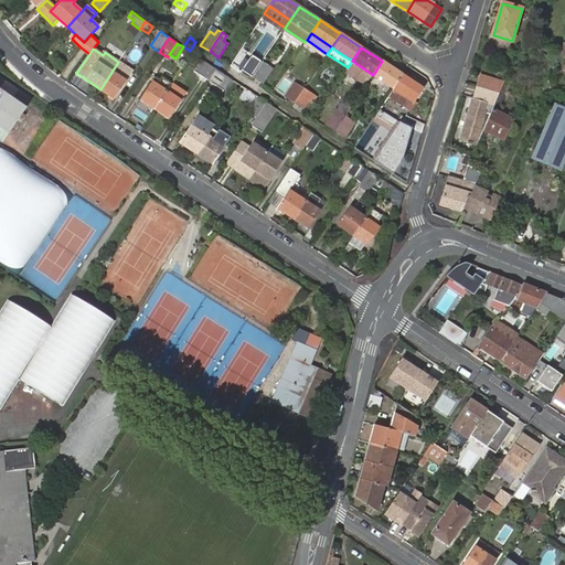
[(253,76),(263,61),(255,56),(245,72),(253,76)]
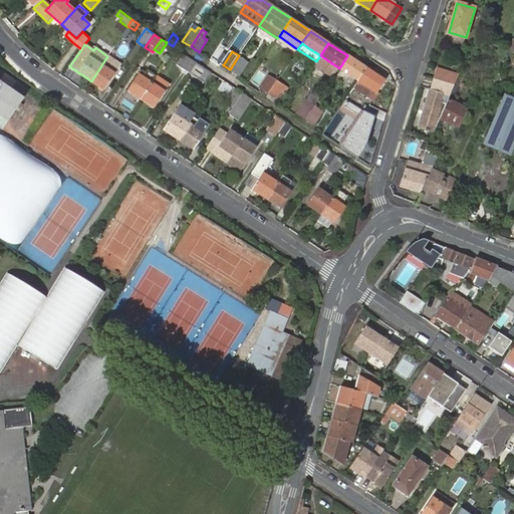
[(189,72),(196,62),(184,54),(177,64),(189,72)]
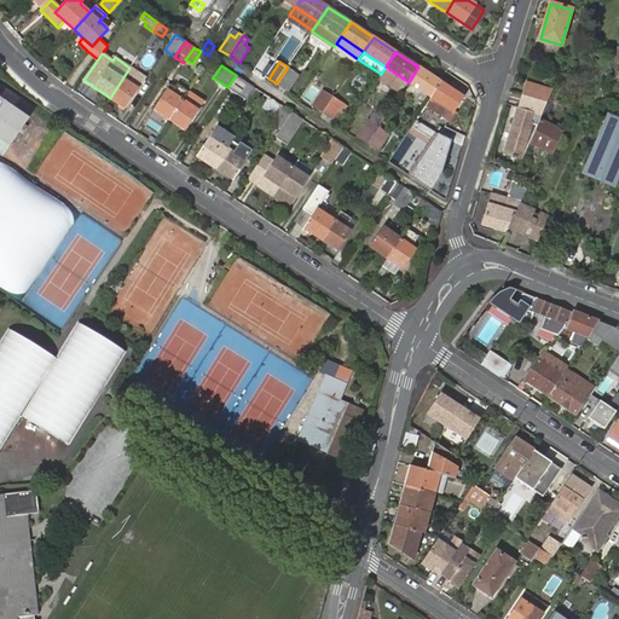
[(299,75),(288,67),(277,84),(288,92),(299,75)]
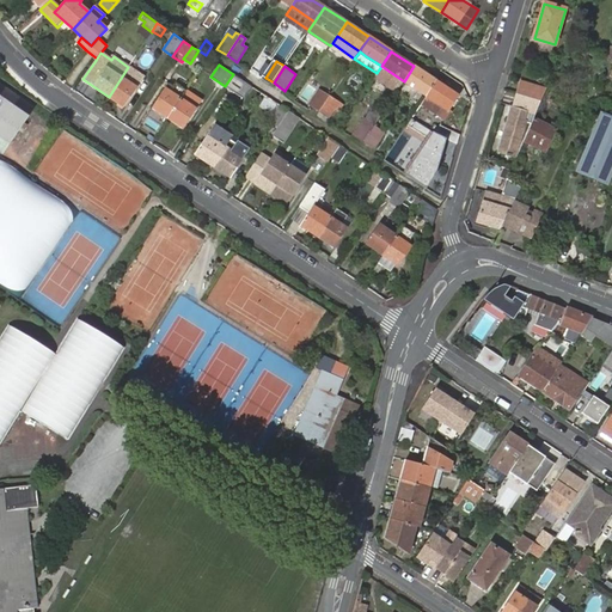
[(436,81),(414,66),(407,78),(404,81),(411,85),(427,96),(436,81)]
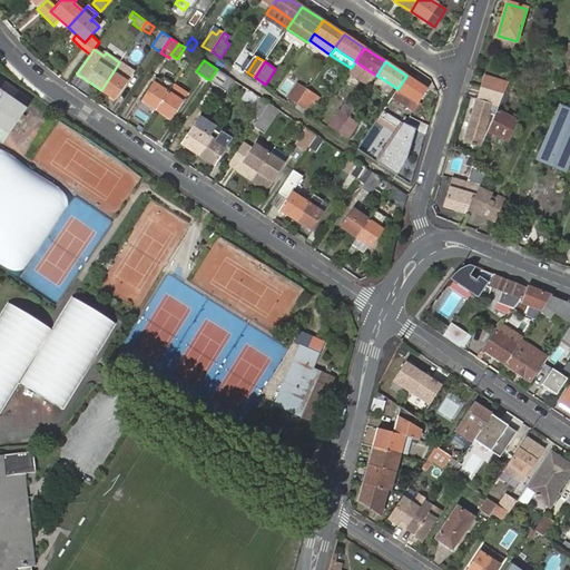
[(119,62),(101,90),(116,100),(135,72),(119,62)]
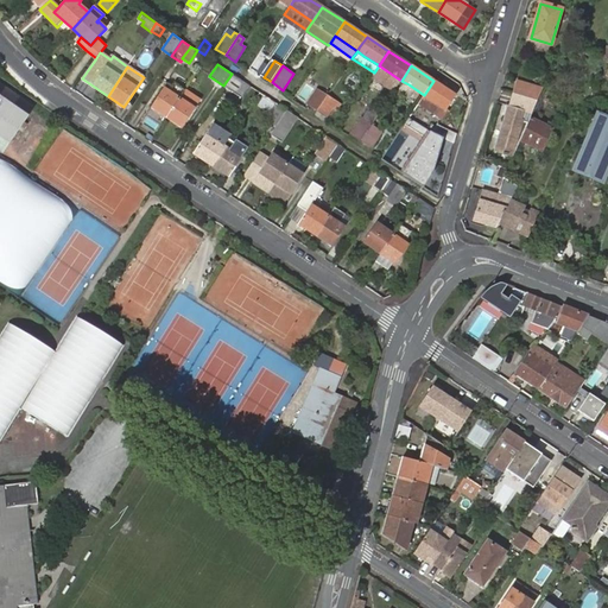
[(244,93),(249,86),(232,74),(223,86),(241,97),(244,93)]
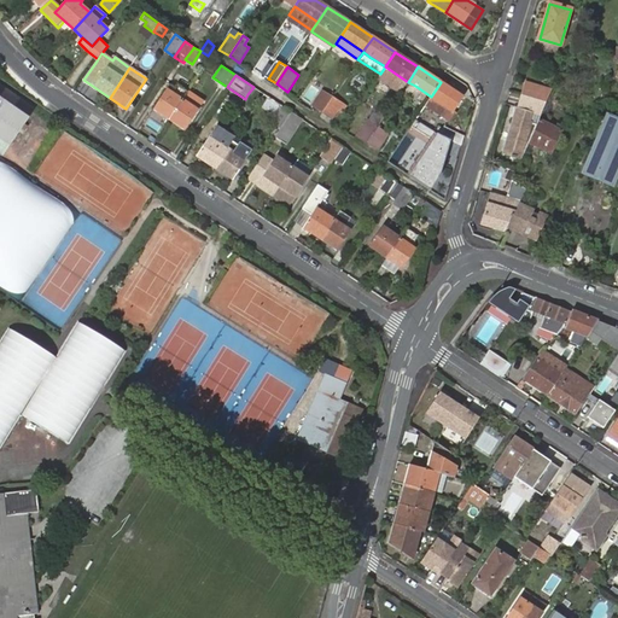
[(464,98),(441,82),(431,97),(447,106),(454,111),(464,98)]
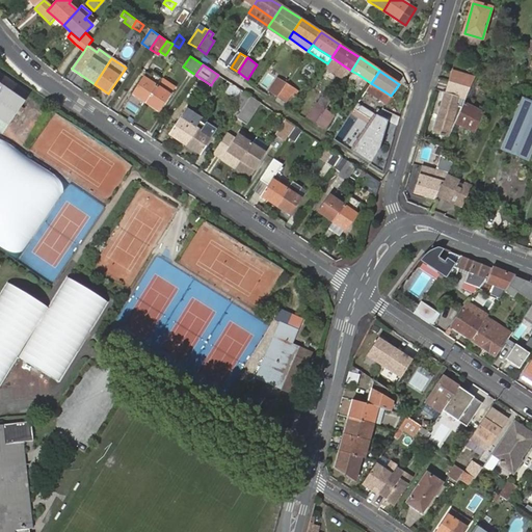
[(470,88),(475,78),(453,71),(449,82),(461,85),(470,88)]
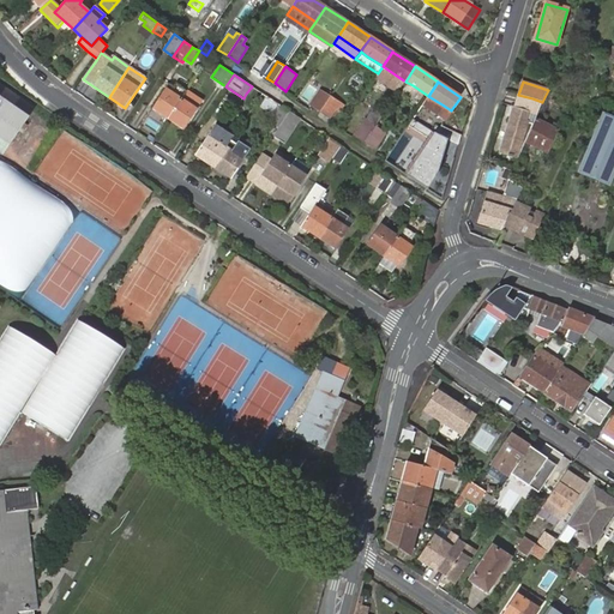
[(0,151),(2,154),(35,108),(0,83),(0,151)]
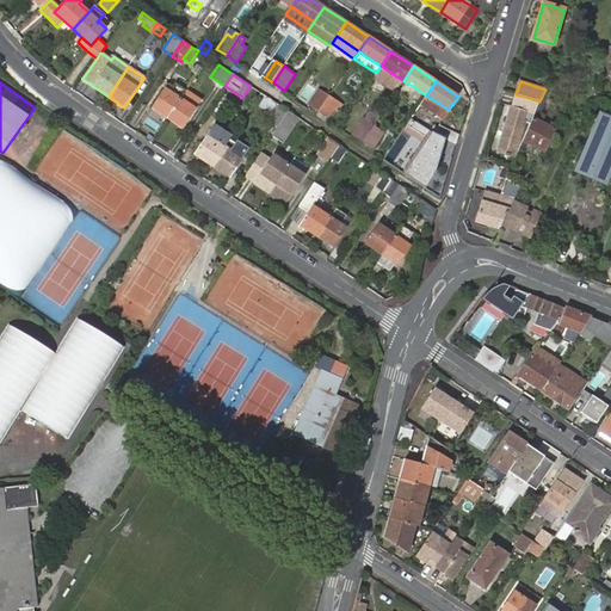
[(152,107),(168,118),(180,99),(186,91),(176,85),(173,88),(168,85),(165,90),(152,107)]
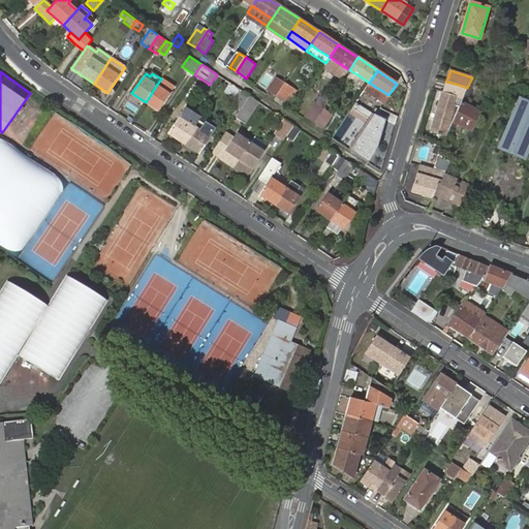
[(276,96),(284,83),(276,78),(268,90),(276,96)]
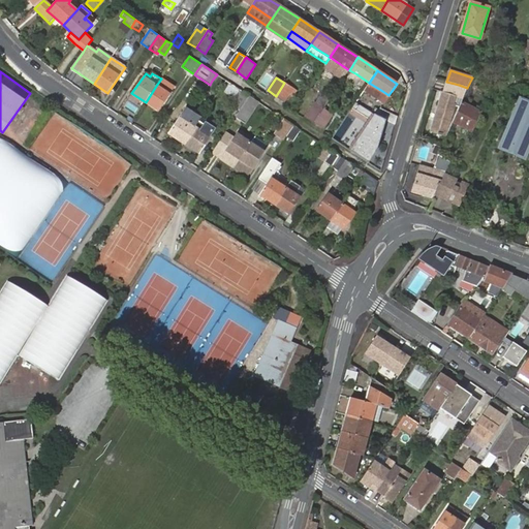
[(175,87),(161,79),(156,86),(146,102),(159,112),(169,95),(175,87)]
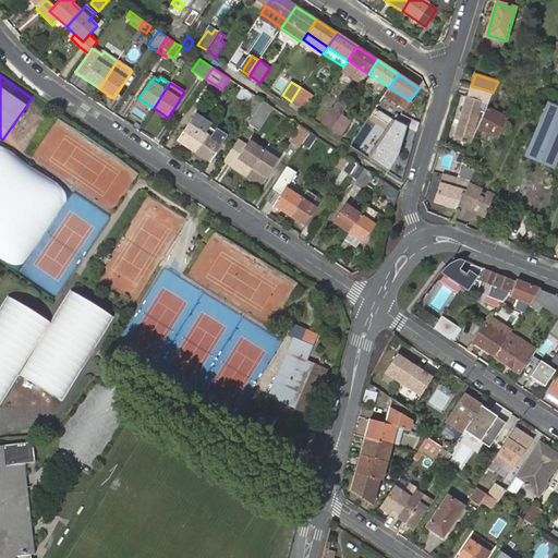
[(250,98),(253,94),(239,85),(235,89),(250,98)]
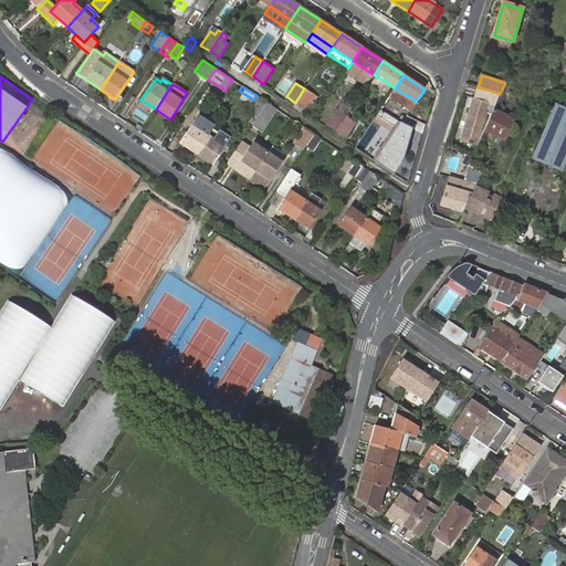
[(461,143),(477,147),(484,130),(493,109),(495,105),(495,103),(489,101),(491,91),(478,87),(475,100),(474,100),(461,143)]
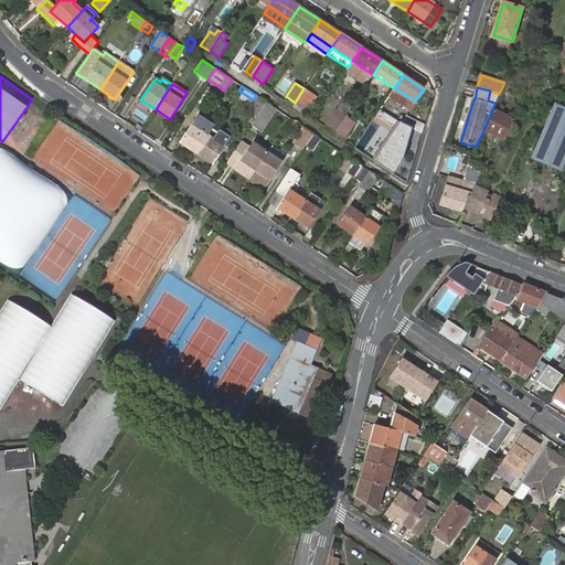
[(313,95),(304,88),(295,103),(304,108),(313,95)]
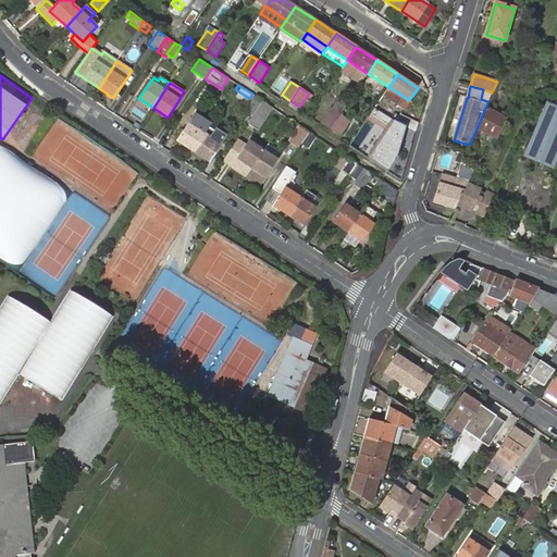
[(403,96),(388,87),(383,95),(397,104),(403,96)]
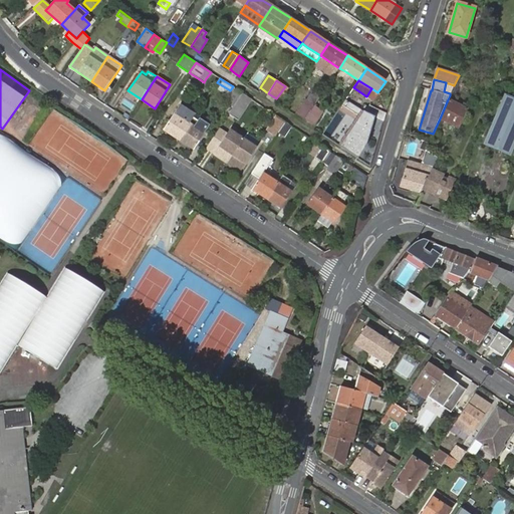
[(233,108),(243,93),(233,86),(230,90),(230,91),(232,92),(225,103),(233,108)]
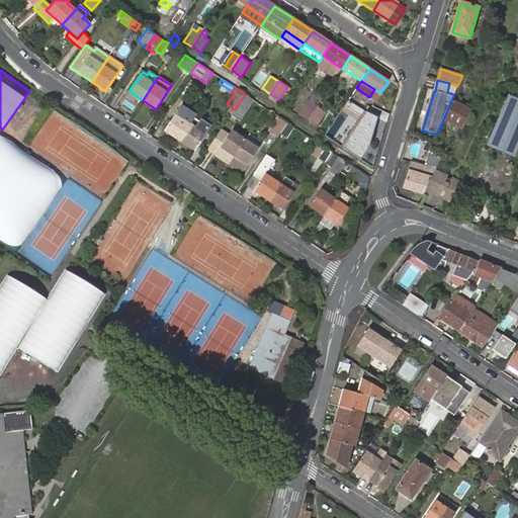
[(375,101),(380,93),(374,89),(369,97),(375,101)]
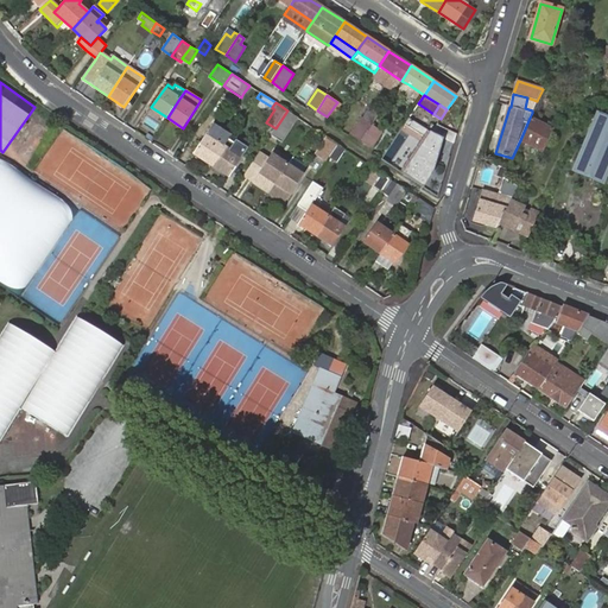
[(373,122),(380,112),(372,106),(362,119),(352,134),(362,140),(373,122)]
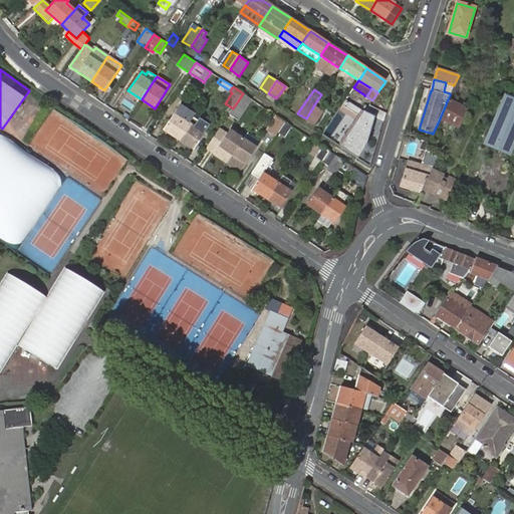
[(242,108),(249,97),(243,93),(233,108),(229,114),(237,119),(244,109),(242,108)]
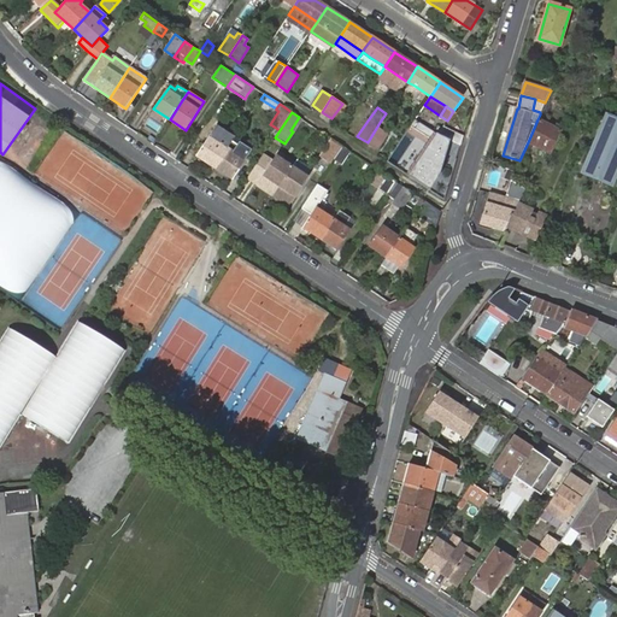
[(299,117),(291,130),(293,131),(301,118),(299,117)]
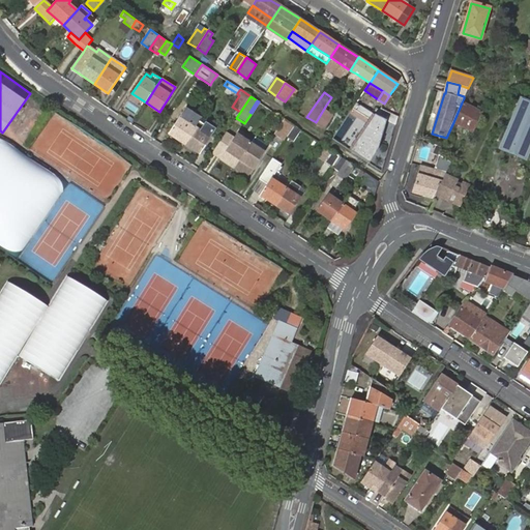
[(462,102),(453,122),(472,131),(481,112),(462,102)]
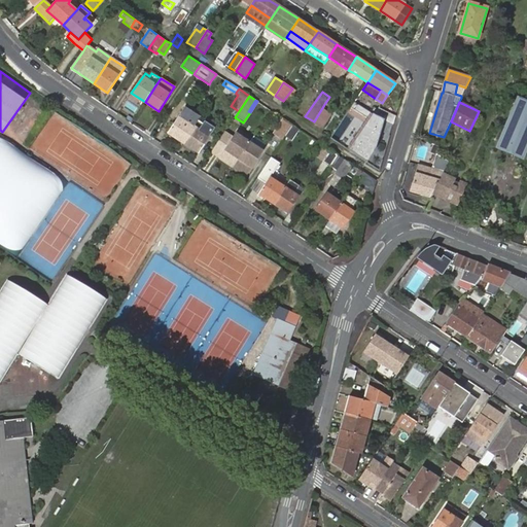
[(526,105),(518,102),(500,142),(523,152),(526,143),(526,105)]
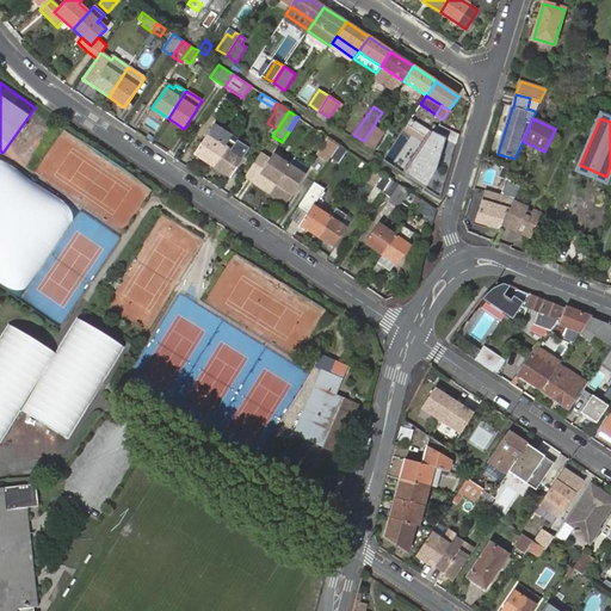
[(377,125),(375,123),(364,141),(374,148),(384,133),(376,128),(377,125)]
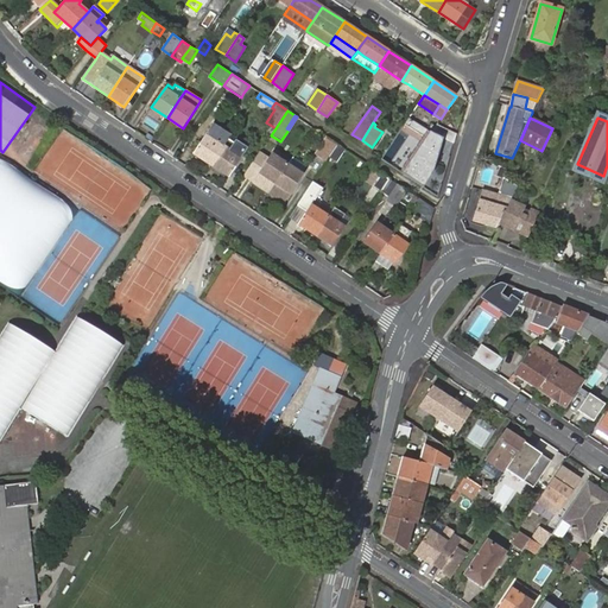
[(454,143),(457,134),(437,124),(434,130),(431,132),(445,139),(454,143)]
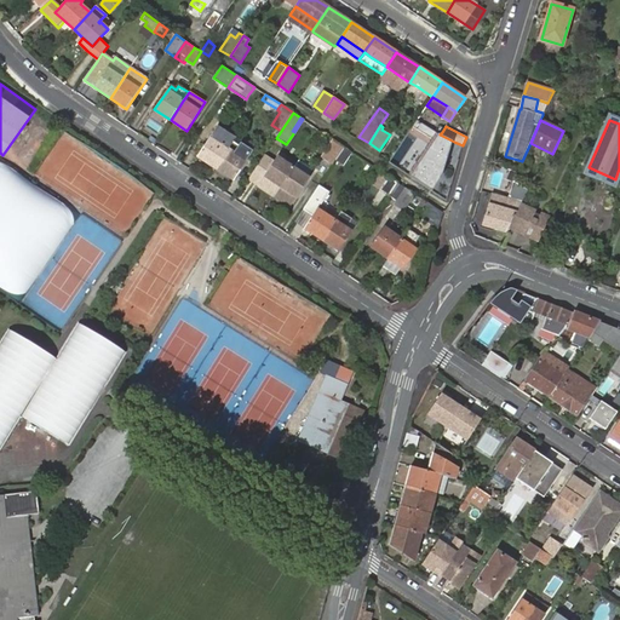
[(197,156),(216,168),(228,149),(234,141),(217,128),(211,138),(197,156)]
